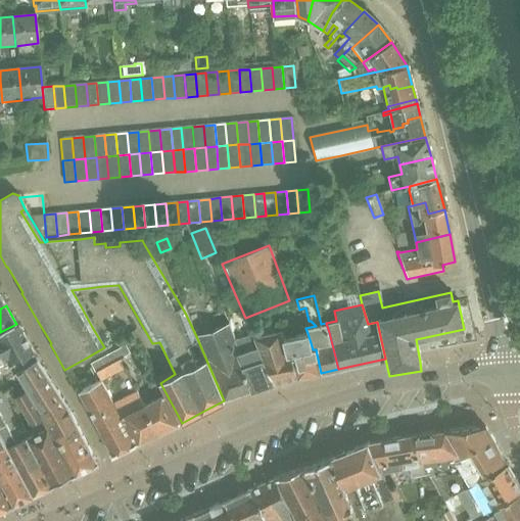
[(196,336),(224,400),(251,390),(235,356),(239,353),(234,340),(228,325),(196,336)]
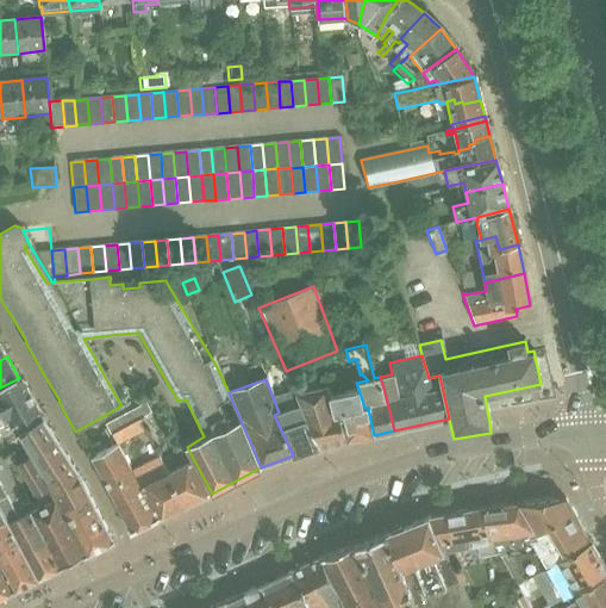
[(16,435),(41,420),(19,380),(0,391),(0,425),(7,421),(16,435)]
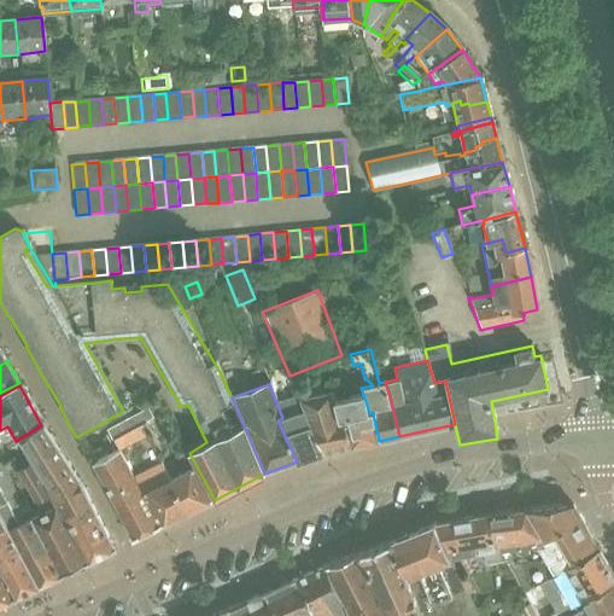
[(299,394),(298,394),(323,452),(351,447),(337,400),(333,401),(332,391),(300,397),(299,394)]
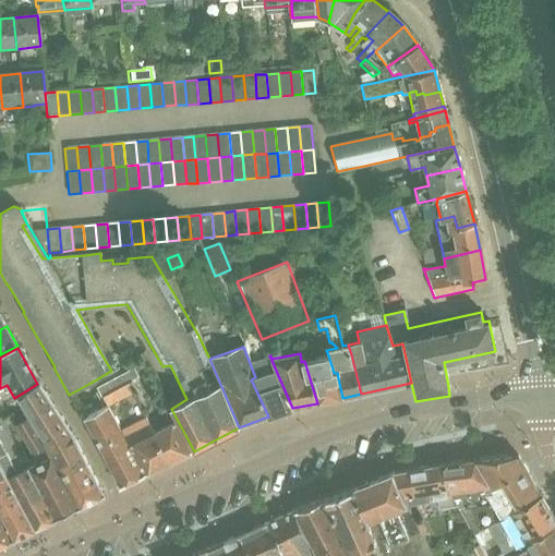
[(269,355),(250,363),(255,377),(251,379),(268,417),(292,409),(292,408),(269,355)]
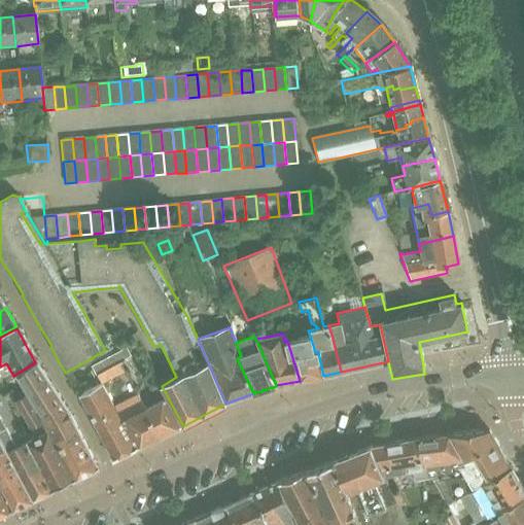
[(310,336),(287,341),(300,381),(323,376),(318,352),(315,352),(310,336)]
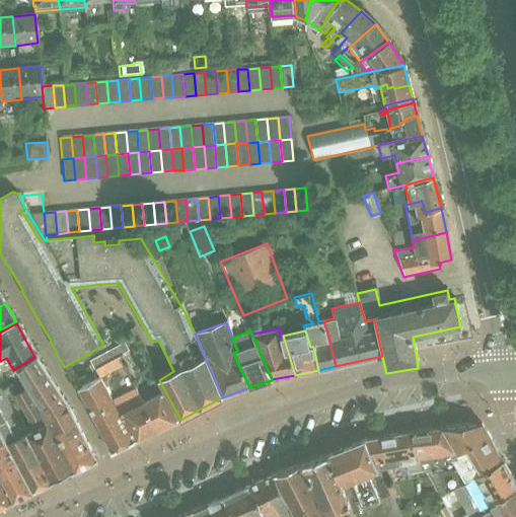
[(112,349),(116,357),(127,351),(122,343),(112,349)]
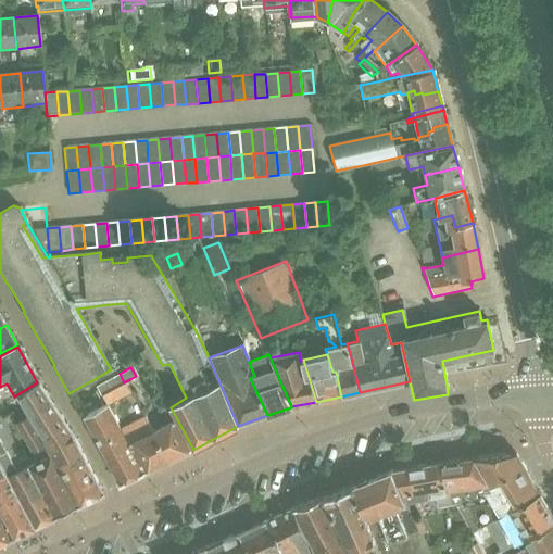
[(120,374),(93,388),(99,397),(124,382),(120,374)]
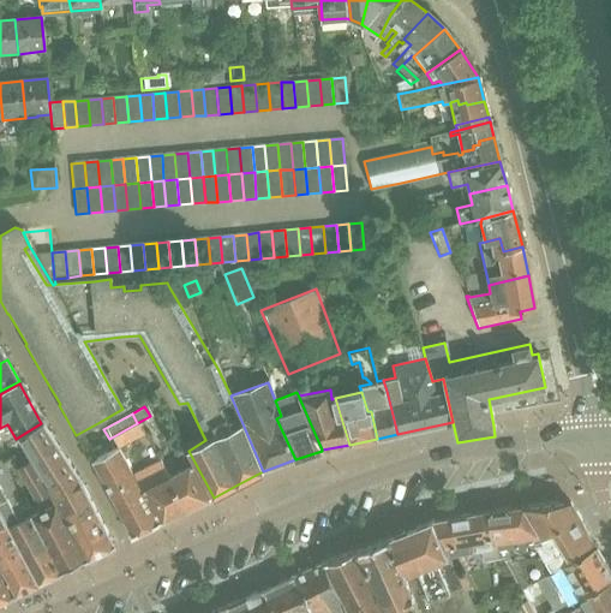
[(31,468),(59,451),(48,433),(41,423),(16,439),(29,460),(28,462),(31,468)]
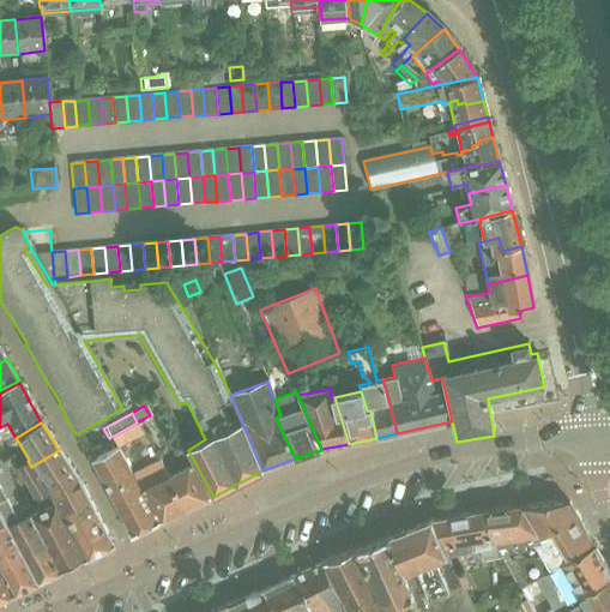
[(115,448),(91,462),(104,485),(132,537),(156,525),(130,475),(115,448)]
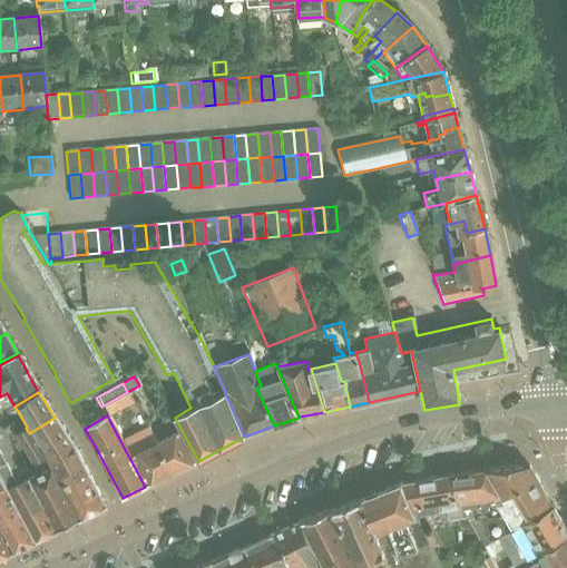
[(55,475),(80,462),(70,442),(60,427),(55,418),(29,433),(55,475)]
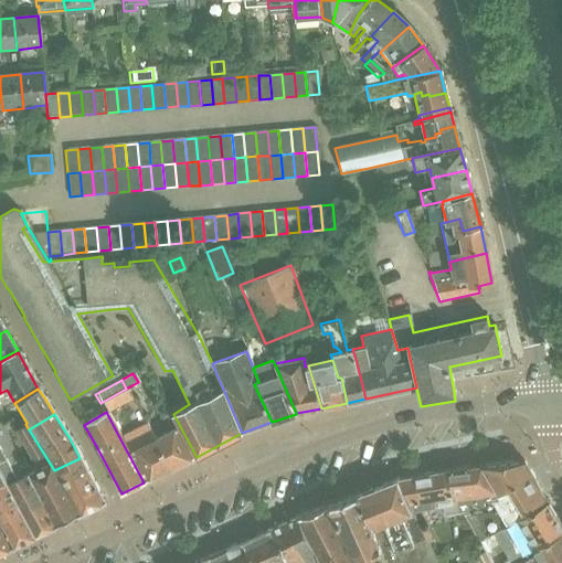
[(29,429),(25,424),(13,429),(34,468),(25,473),(56,524),(81,512),(54,470),(29,429)]
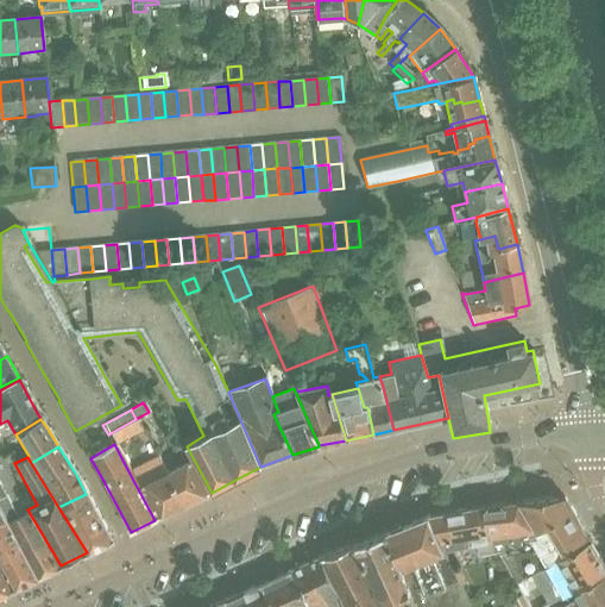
[(157,457),(128,471),(155,520),(183,506),(166,474),(157,457)]
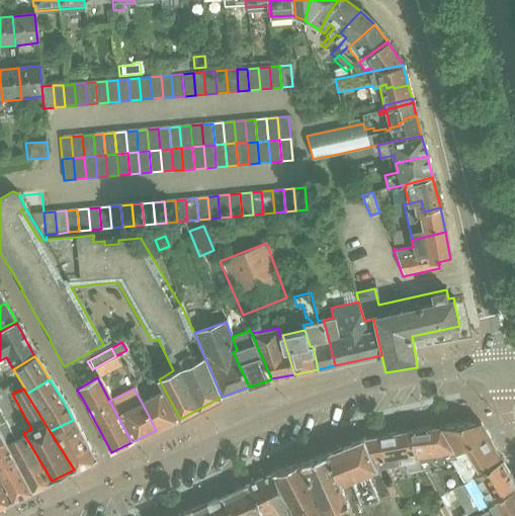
[(180,419),(165,391),(142,403),(156,430),(180,419)]
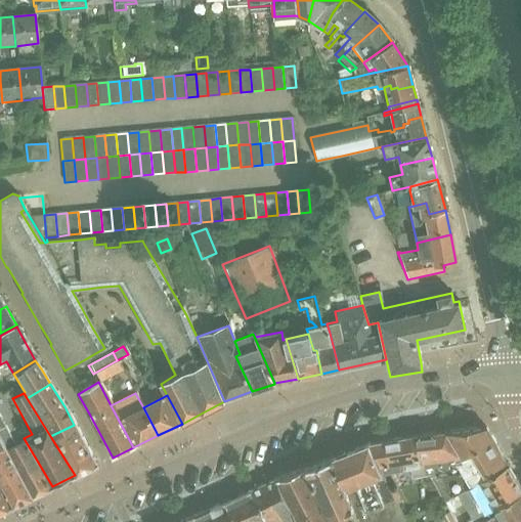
[(0,435),(34,494),(52,486),(24,438),(0,396),(0,435)]
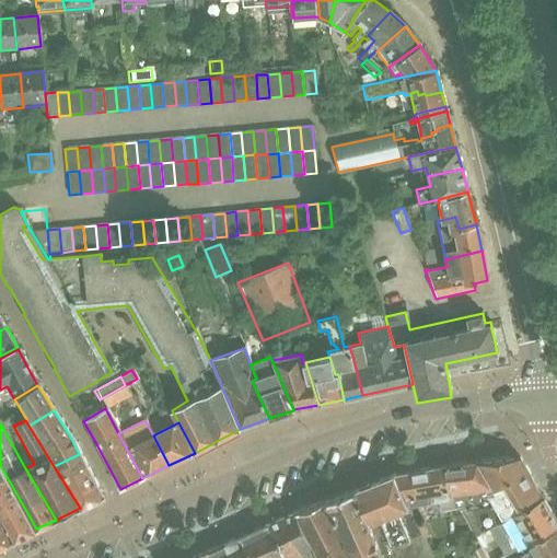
[(80,508),(102,498),(92,478),(79,454),(54,466),(80,508)]
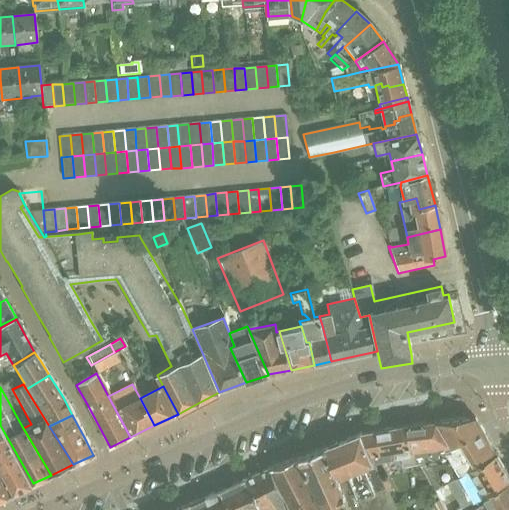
[(436,422),(456,459),(488,442),(475,417),(436,422)]
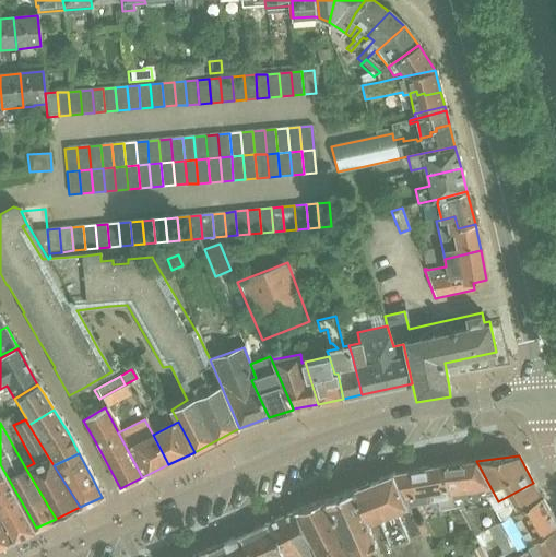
[(506,516),(498,501),(476,461),(436,465),(458,507),(459,509),(470,507),(480,530),(506,516)]
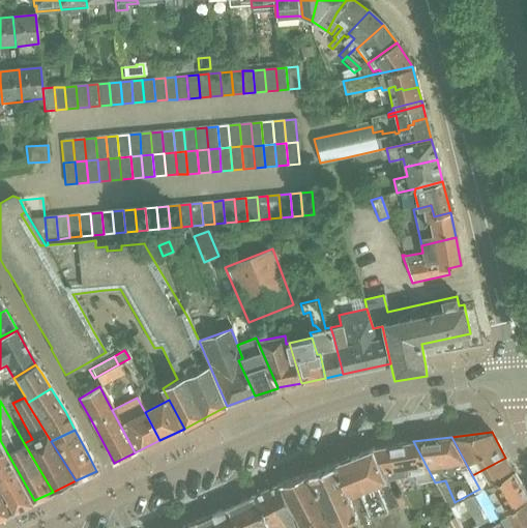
[(0,484),(15,510),(34,500),(0,440),(0,484)]
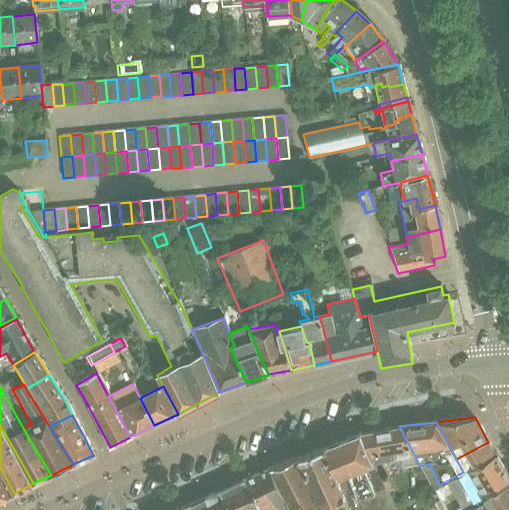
[(399,426),(360,433),(368,451),(376,467),(375,462),(400,457),(402,467),(419,464),(399,426)]
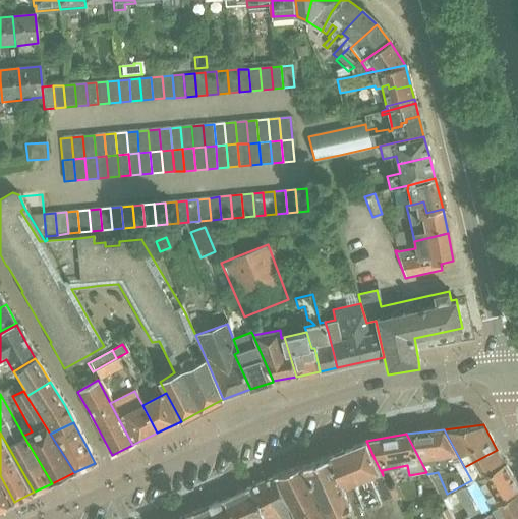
[(385,481),(383,475),(375,459),(366,441),(337,452),(351,483),(354,483),(367,518),(404,518),(384,481),(385,481)]
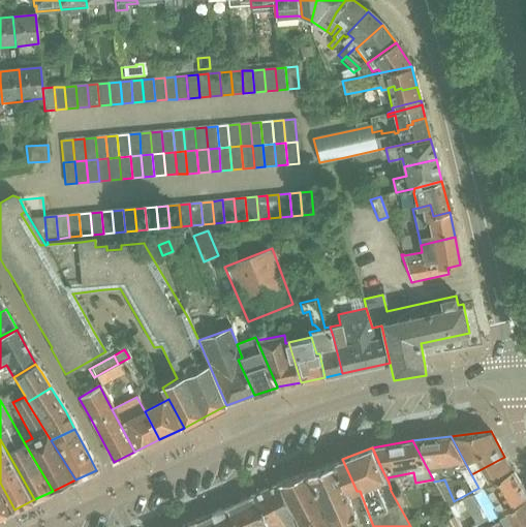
[(504,457),(471,474),(478,488),(513,470),(504,457)]
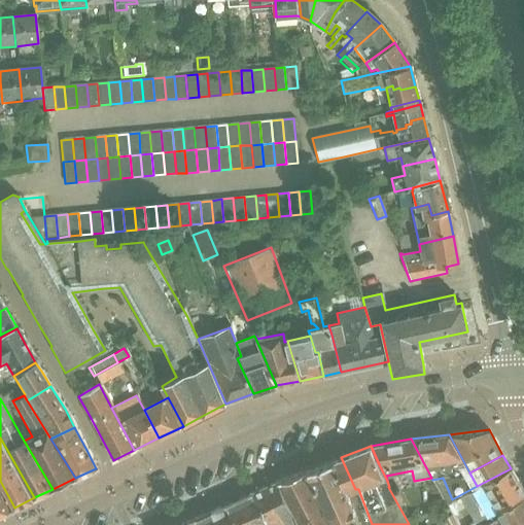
[(372,524),(358,489),(355,489),(341,457),(302,473),(332,524),(372,524)]
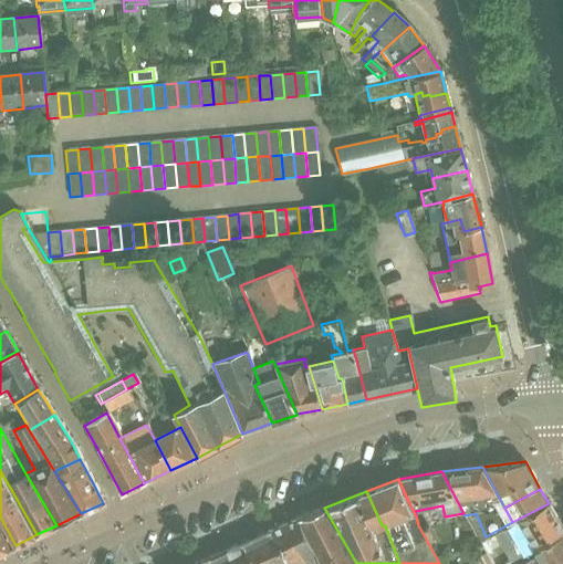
[(562,529),(549,503),(512,522),(529,552),(562,531),(562,529)]
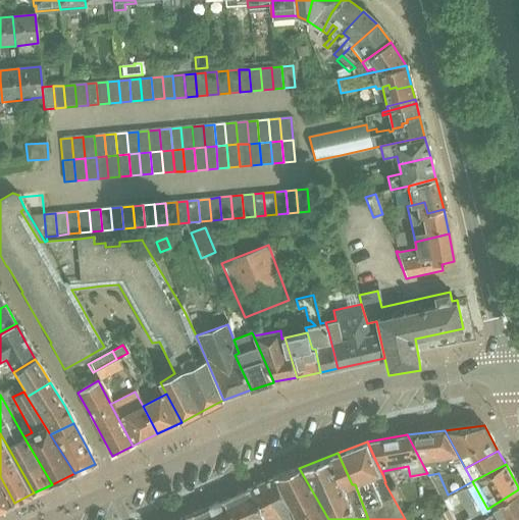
[(299,468),(273,477),(282,496),(295,519),(328,519),(299,468)]
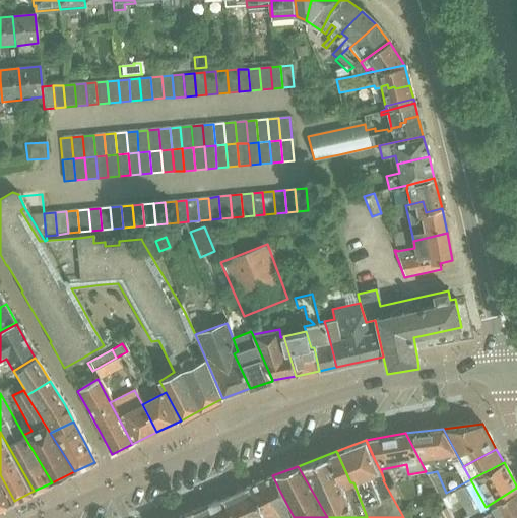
[(0,505),(1,507),(14,501),(0,474),(0,505)]
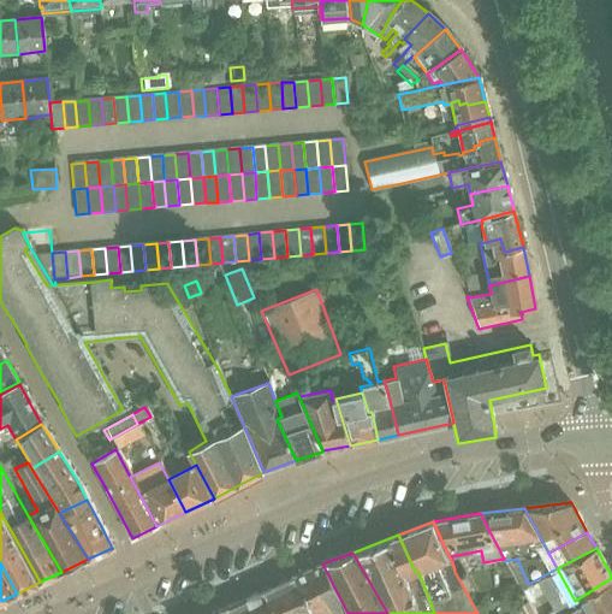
[(348,613),(333,585),(322,564),(308,571),(330,613),(348,613)]
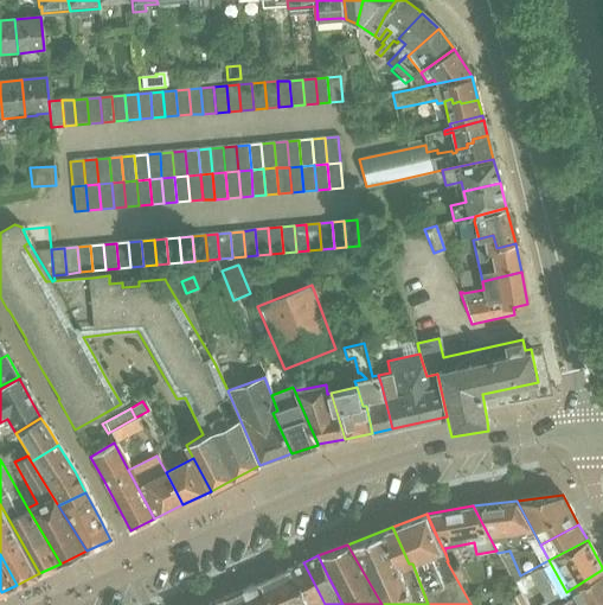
[(325,604),(303,562),(290,568),(308,604),(325,604)]
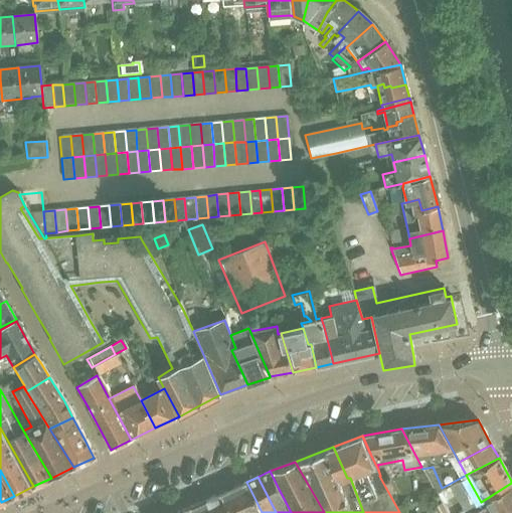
[(219,494),(205,500),(211,512),(262,512),(246,482),(219,494)]
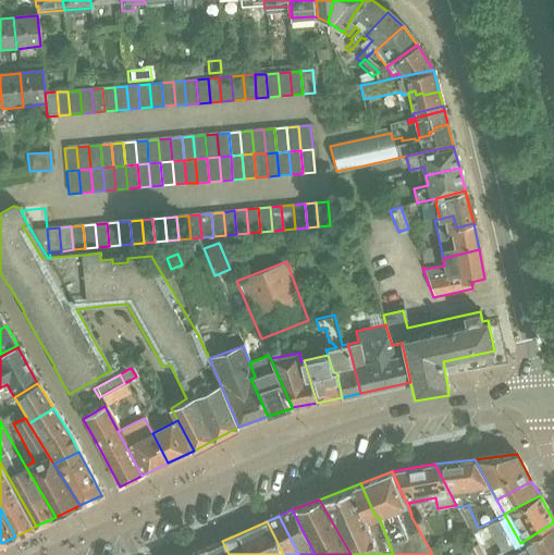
[(553,554),(553,522),(520,543),(525,554),(553,554)]
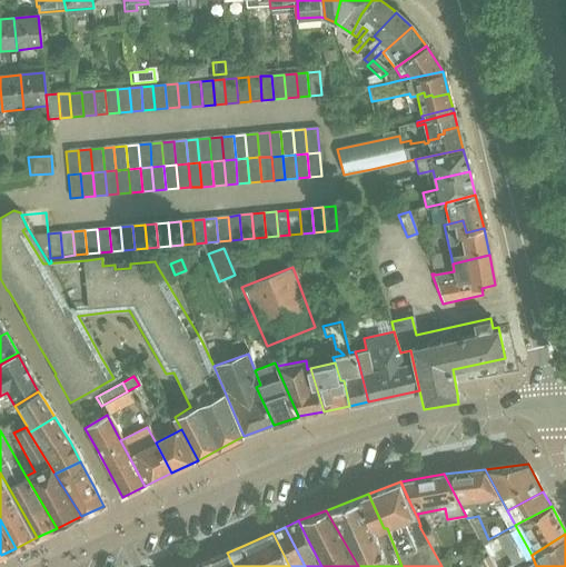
[(210,560),(209,559),(212,566),(234,566),(227,553),(210,560)]
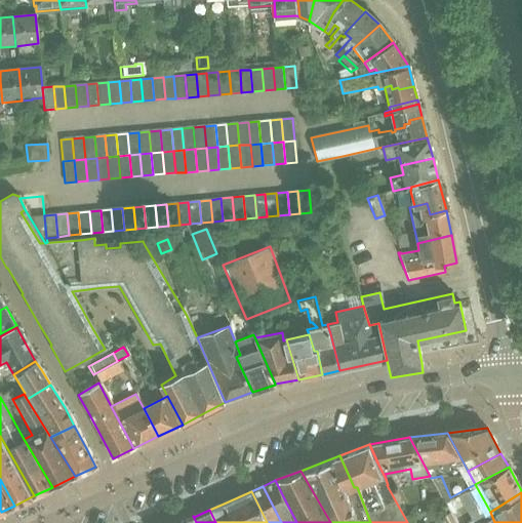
[(452,522),(448,514),(440,518),(443,522),(452,522)]
